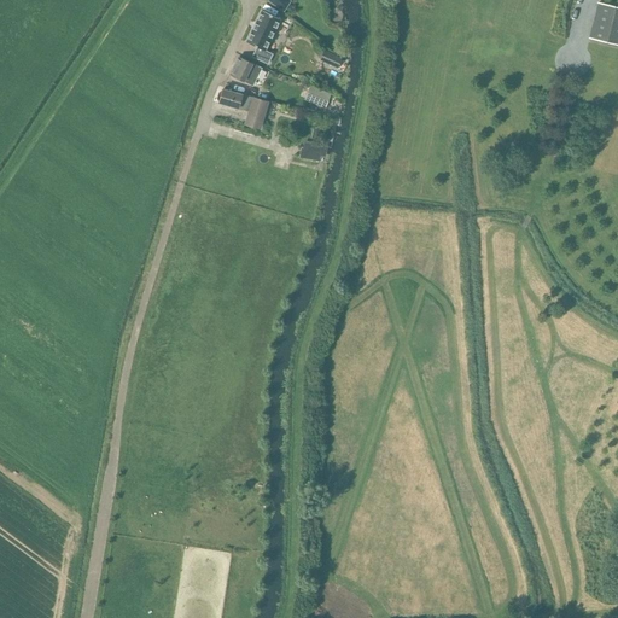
[(289,0),(268,0),(268,1),(284,12),(291,1),(289,0)]
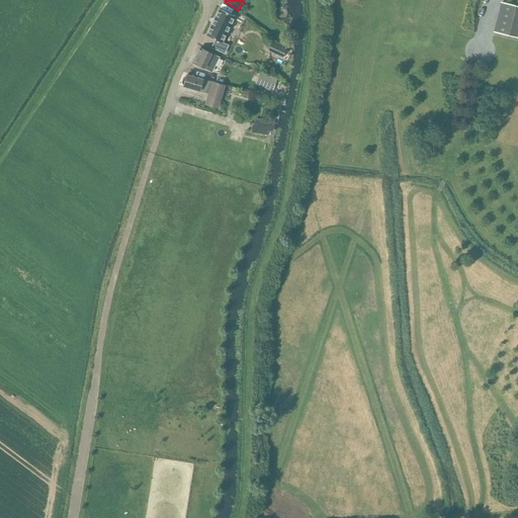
[(517,37),(517,6),(501,2),(494,31),(517,37)]
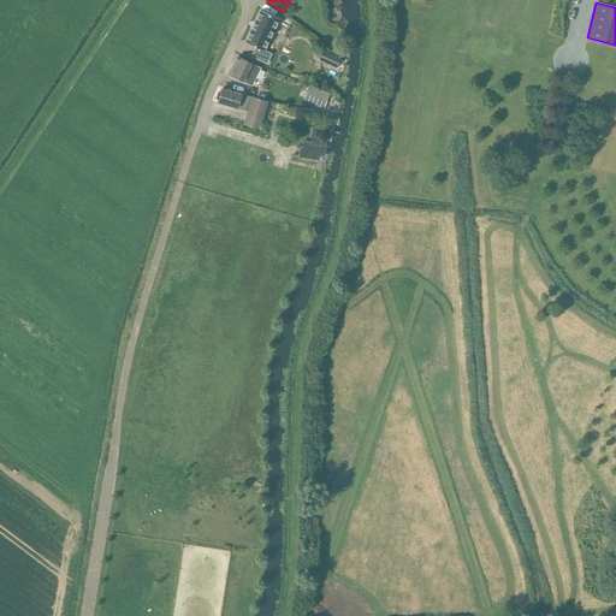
[(253,27),(244,43),(255,48),(250,57),(267,65),(272,54),(265,51),(265,49),(279,19),(260,11),(253,27)]
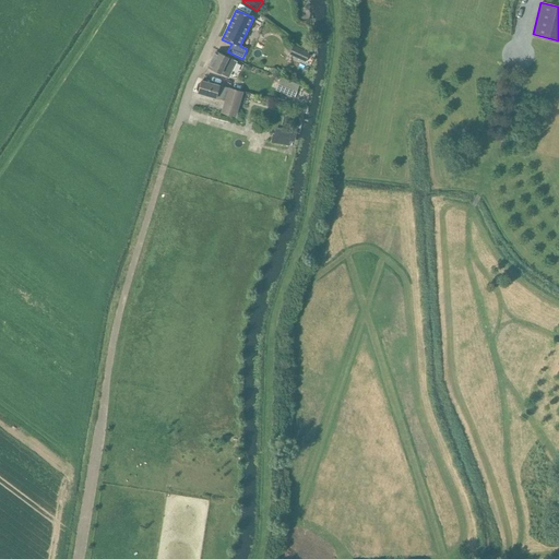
[(294,46),(289,55),(306,62),(306,60),(309,52),(299,48),(294,46)]
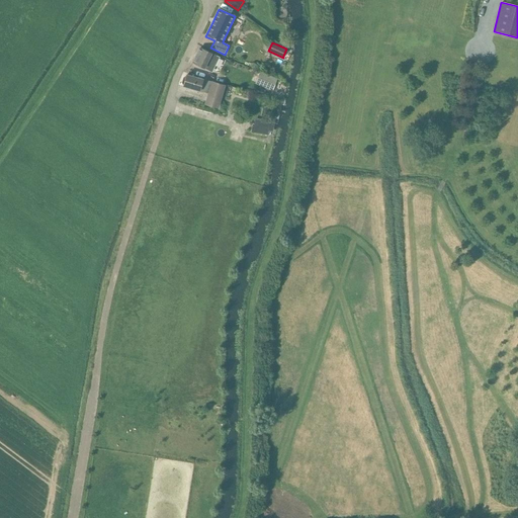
[(199,49),(192,63),(193,63),(204,69),(212,72),(220,58),(211,54),(200,49),(199,49)]
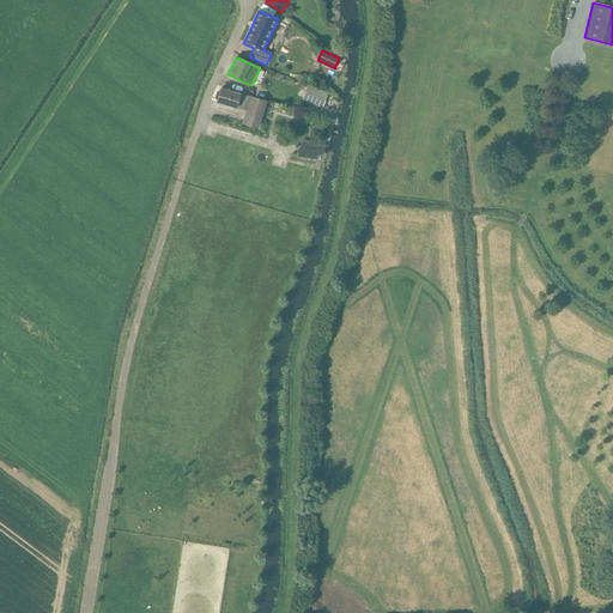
[(322,108),(328,93),(308,85),(302,99),(322,108)]
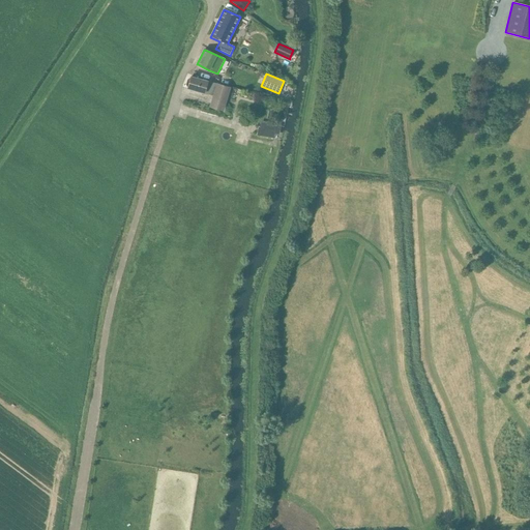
[(187,79),(185,85),(188,89),(205,93),(206,91),(213,93),(212,95),(212,98),(210,107),(212,107),(224,111),(227,102),(230,88),(218,85),(216,84),(208,82),(193,78),(187,79)]
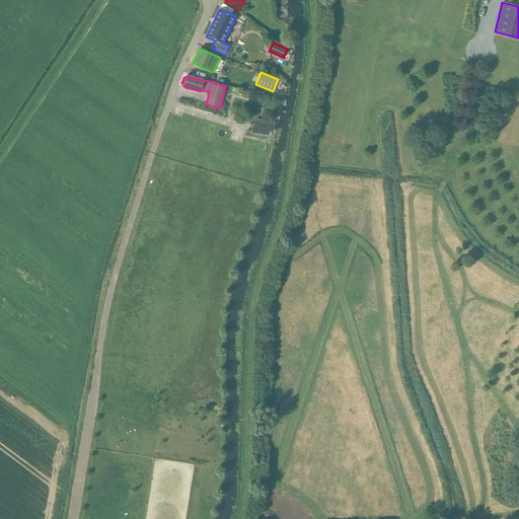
[(253,125),(252,132),(269,135),(270,132),(274,132),(275,123),(271,122),(257,119),(256,123),(255,125),(253,125)]
